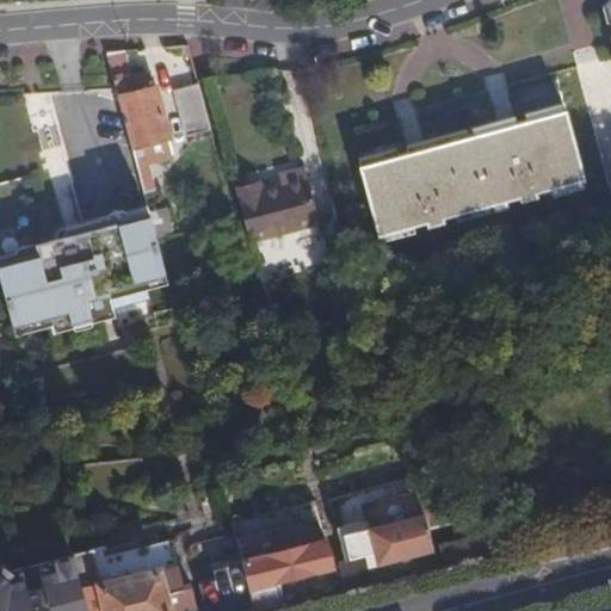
[(190,49),(178,50),(180,59),(192,59),(190,49)]
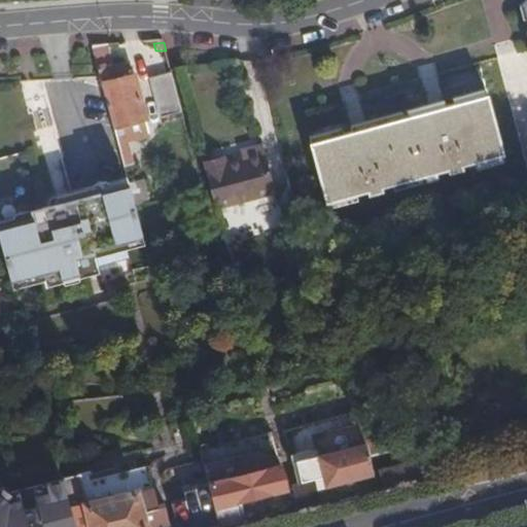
[(113,67),(109,46),(93,47),(95,60),(97,64),(98,71),(106,68),(113,67)]
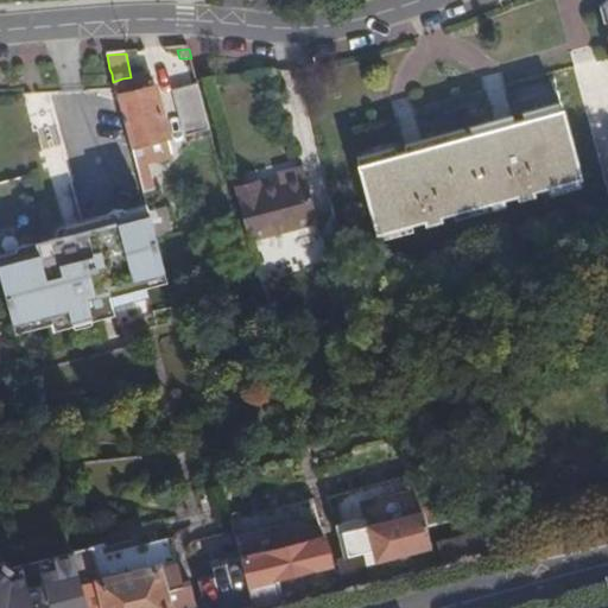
[(126,127),(135,165),(145,163),(141,144),(169,138),(156,89),(127,96),(125,86),(122,78),(113,82),(126,127)]
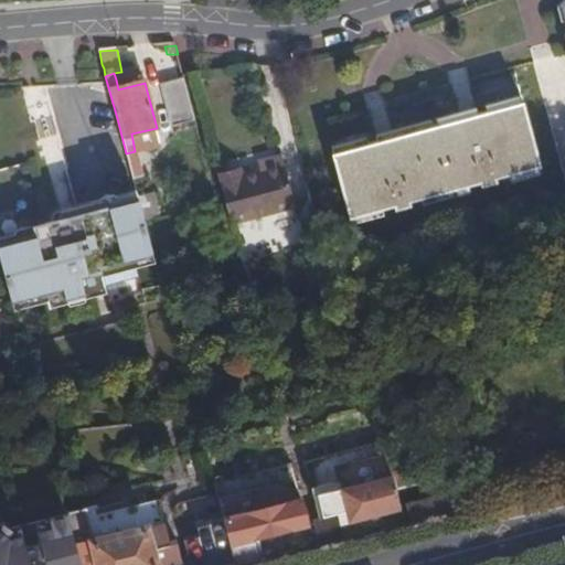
[(142,74),(116,80),(118,89),(145,83),(142,74)]
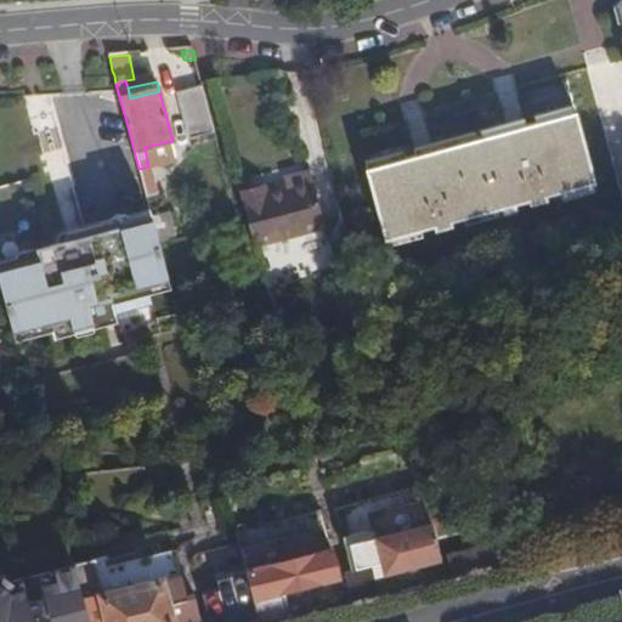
[(191,137),(215,131),(202,84),(179,90),(191,137)]
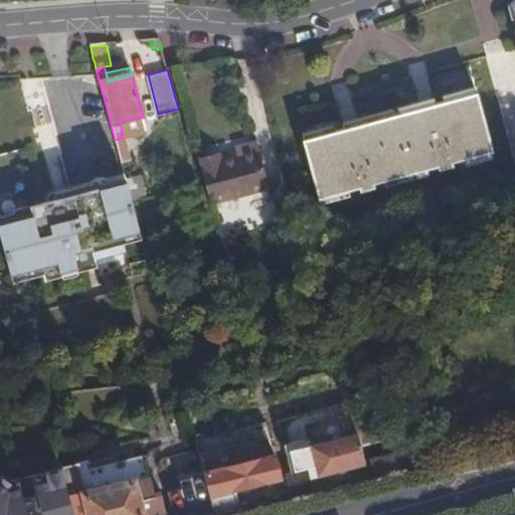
[(476,93),(306,140),(323,199),(493,153),(476,93)]
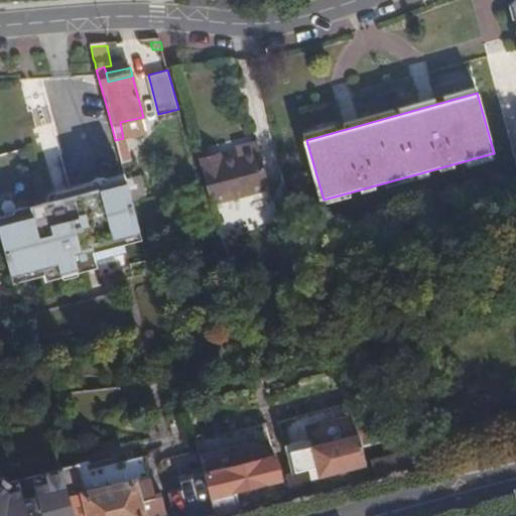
[(118,151),(122,166),(131,164),(123,138),(115,140),(118,151)]
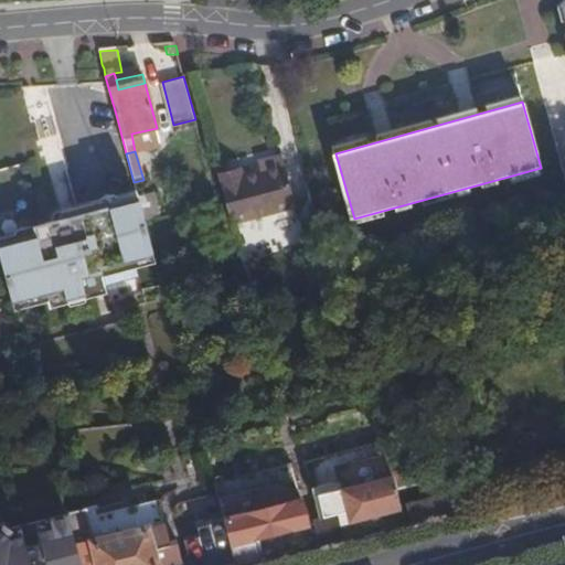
[(245,174),(220,181),(243,263),(311,244),(305,220),(320,215),(316,201),(298,205),(285,157),(262,163),(264,172),(246,177),(245,174)]
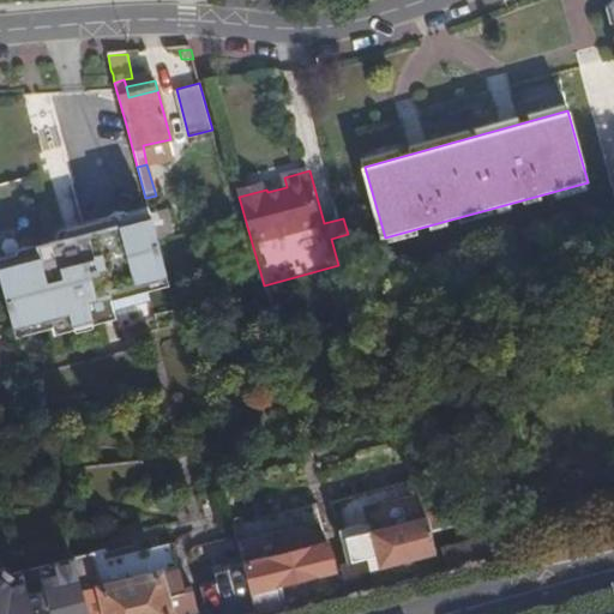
[(265,184),(238,191),(239,197),(266,190),(265,184)]
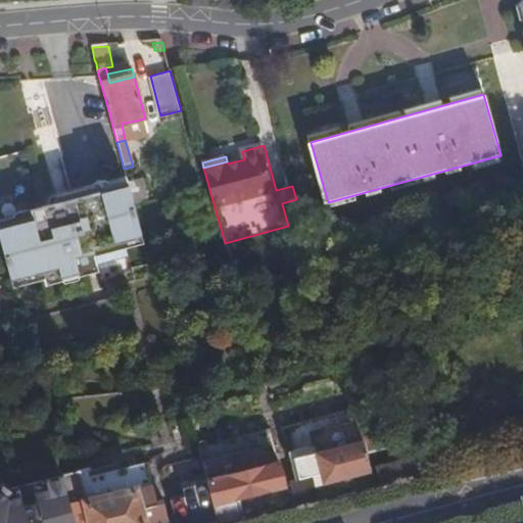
[(127,181),(105,186),(106,192),(128,187),(127,181)]
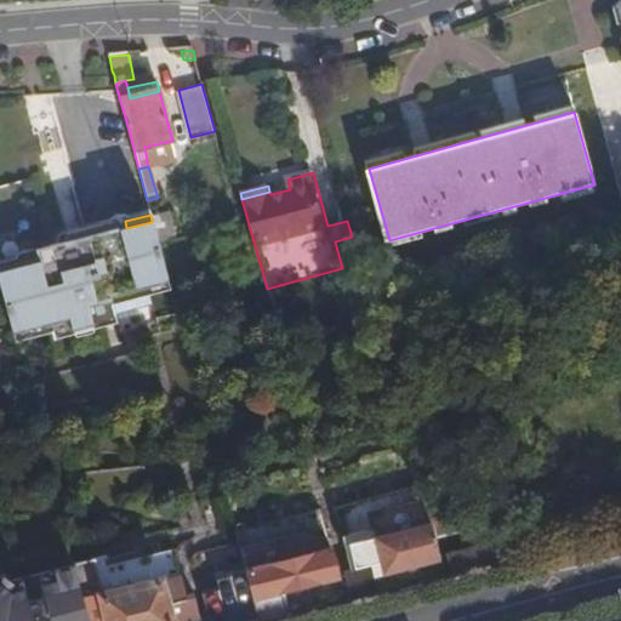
[(60,272),(56,258),(0,273),(0,285),(12,332),(49,324),(51,336),(70,330),(73,339),(93,334),(87,306),(110,300),(113,308),(142,301),(140,289),(169,281),(160,251),(153,223),(152,222),(126,228),(125,221),(115,216),(112,224),(91,229),(86,239),(81,240),(89,265),(60,272)]
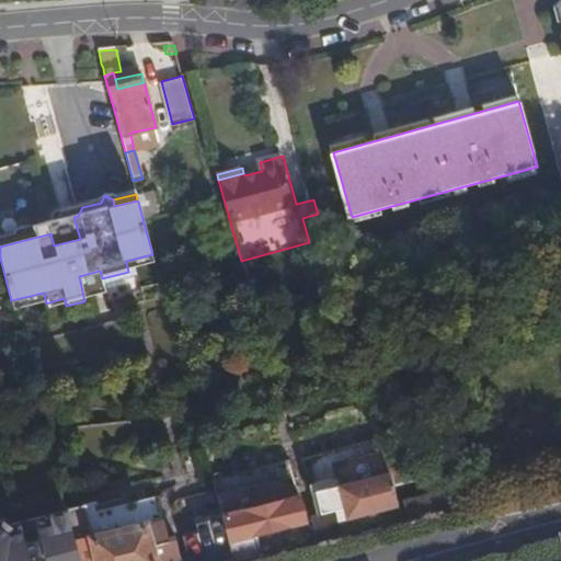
[(138,202),(145,227),(160,222),(152,198),(138,202)]
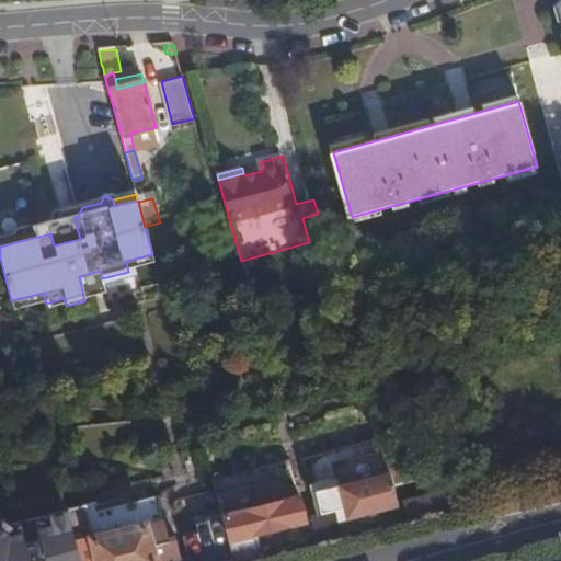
[(61,230),(50,233),(54,245),(80,239),(73,217),(59,220),(61,230)]
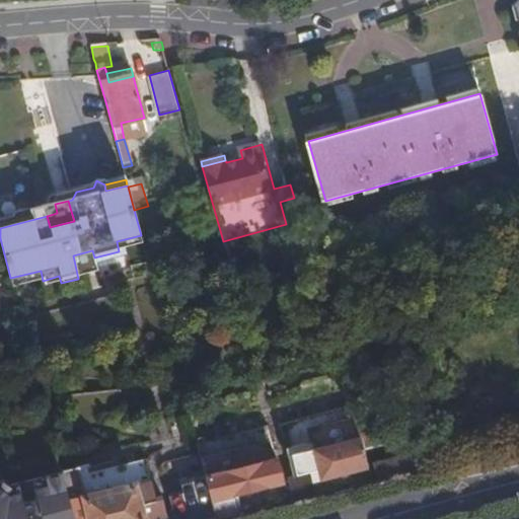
[(117,241),(119,251),(143,245),(142,239),(141,235),(117,241)]
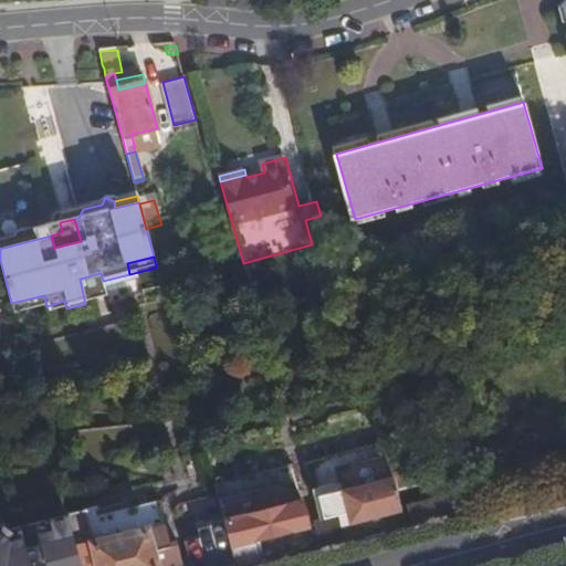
[(80,279),(85,304),(106,297),(103,281),(101,273),(80,279)]
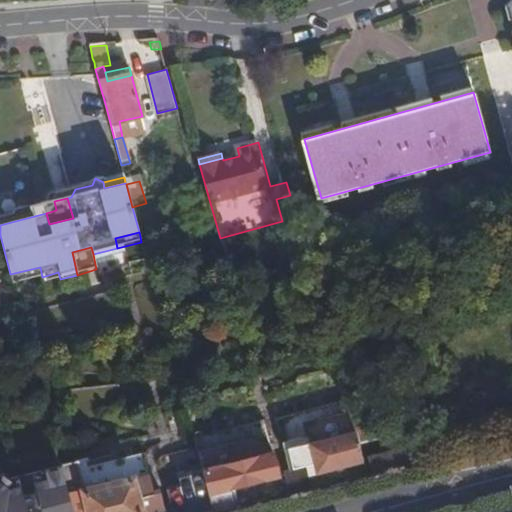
[(10,274),(13,284),(42,277),(40,267),(10,274)]
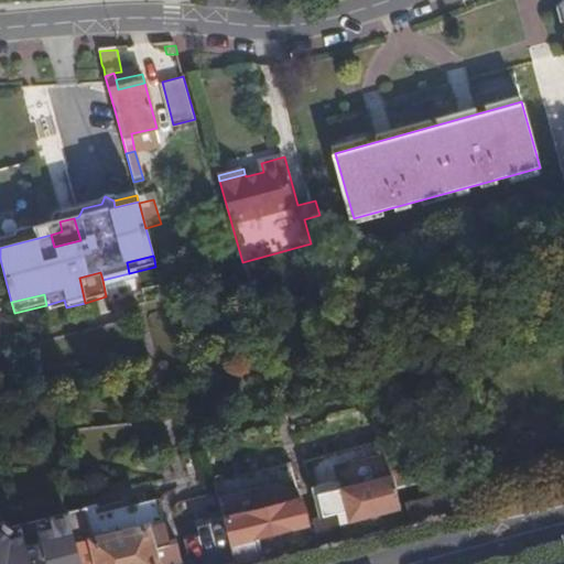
[(1,433),(2,443),(13,443),(12,433),(1,433)]
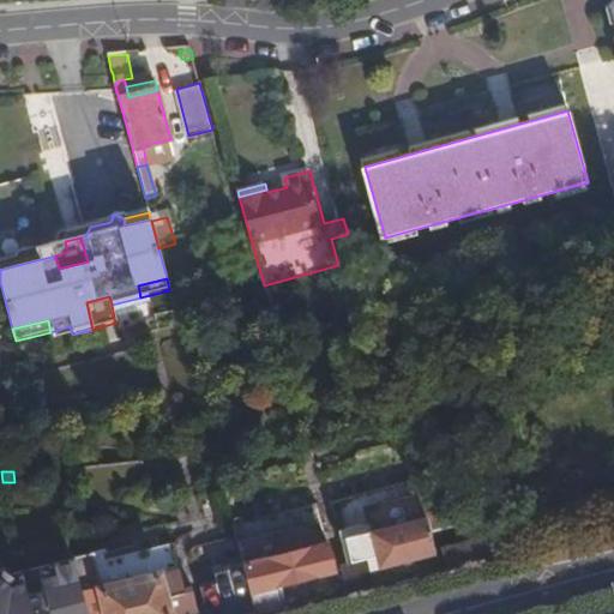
[(467,505),(427,516),(428,519),(433,535),(473,525),(467,505)]
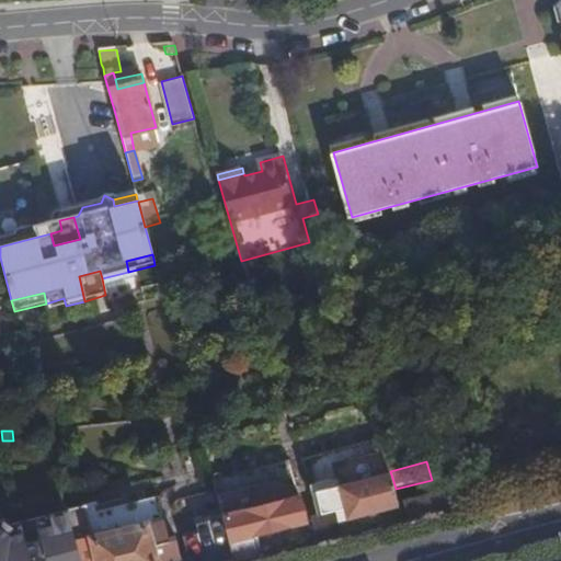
[(396,489),(391,474),(340,488),(347,519),(400,506),(396,489)]
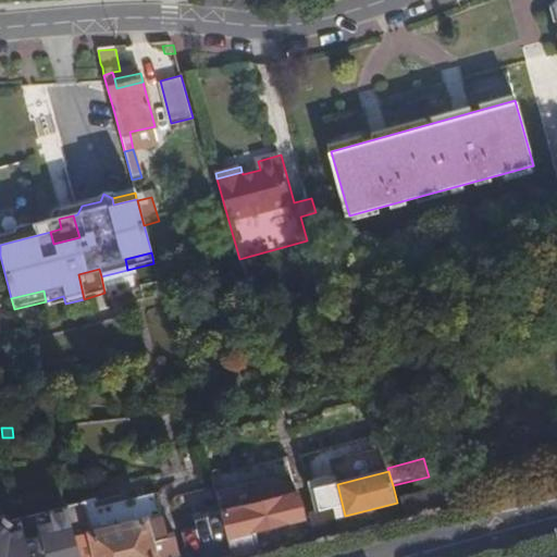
[(84,504),(67,508),(79,556),(173,556),(180,555),(174,533),(168,535),(158,494),(87,512),(84,504)]
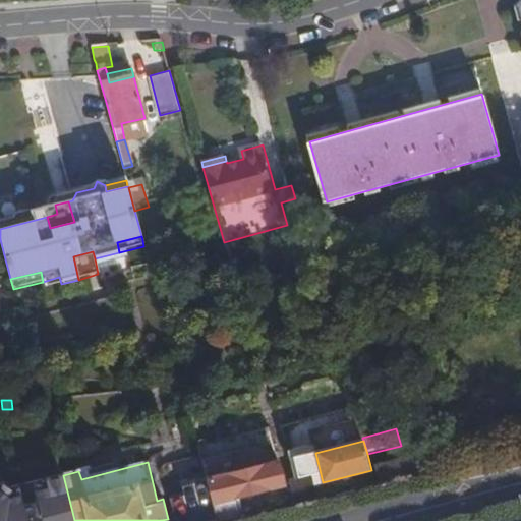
[(279,462),(207,480),(211,499),(217,520),(232,520),(241,519),(236,499),(285,485),(279,462)]
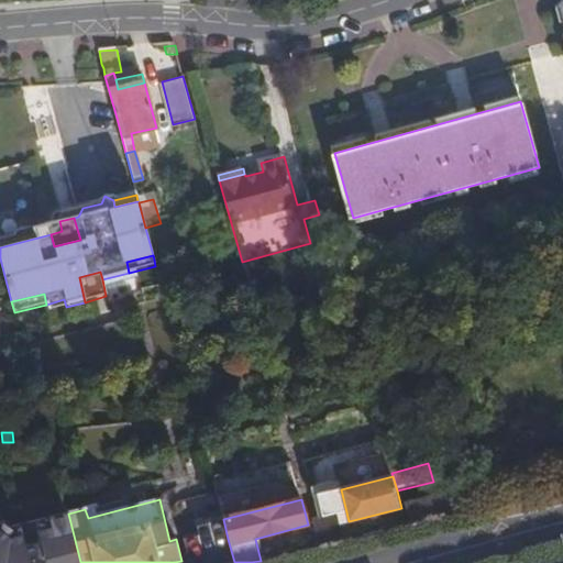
[(80,562),(68,514),(68,512),(13,527),(3,519),(0,523),(0,562),(80,562)]
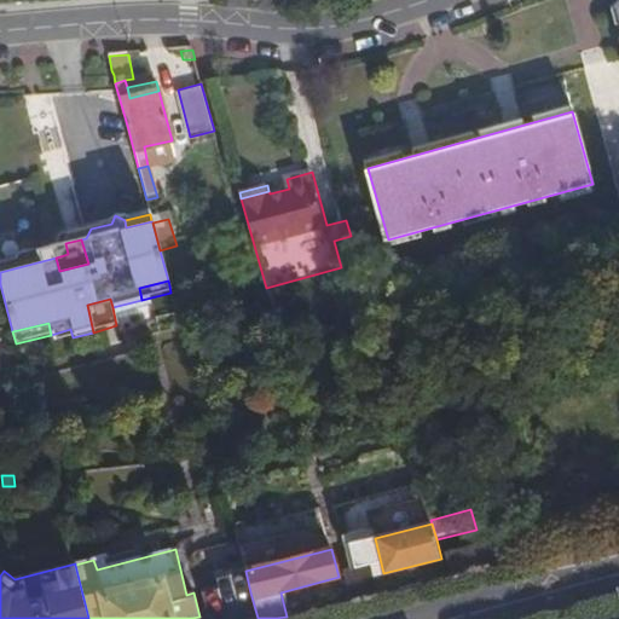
[(371,563),(345,571),(353,600),(379,594),(371,563)]
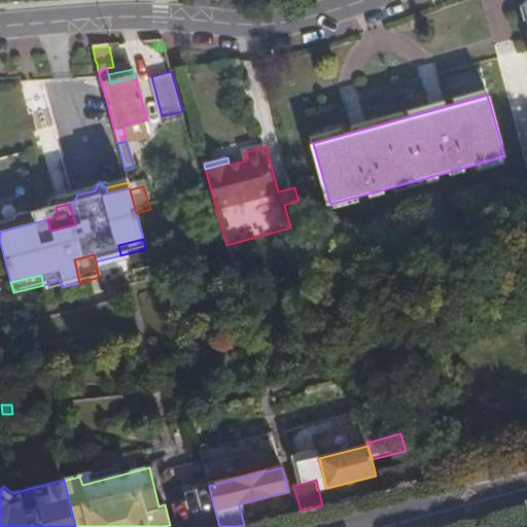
[(219,526),(213,504),(195,508),(200,526),(219,526)]
